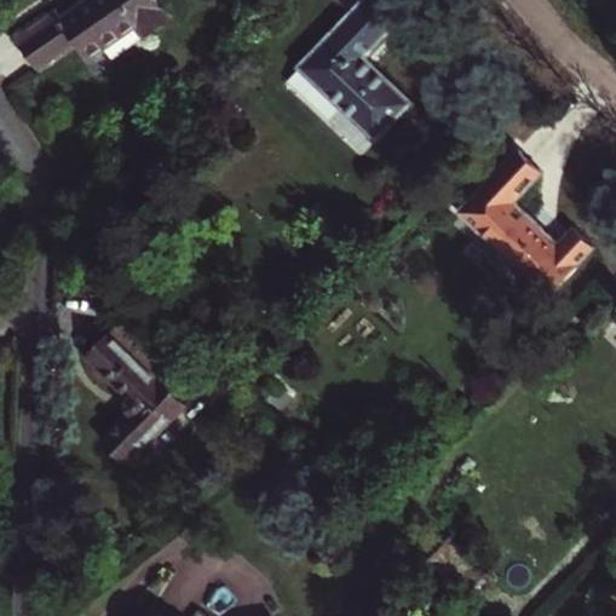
[(15,42),(39,74),(75,47),(87,63),(136,28),(145,40),(168,23),(151,0),(87,0),(61,19),(57,12),(15,42)]
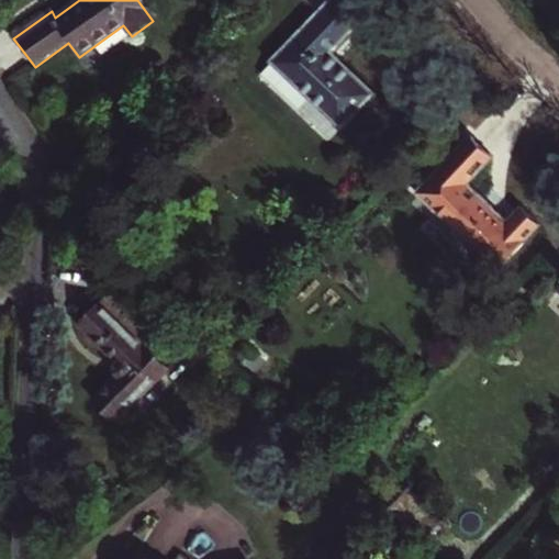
[(325,9),(271,65),(338,130),(370,97),(328,56),(362,21),(342,0),(315,0),(325,9)]
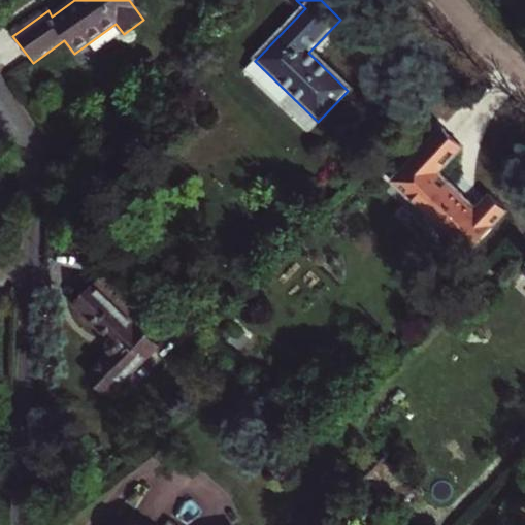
[(439,131),(389,183),(466,256),(505,214),(489,197),(474,211),(436,175),(460,151),(439,131)]
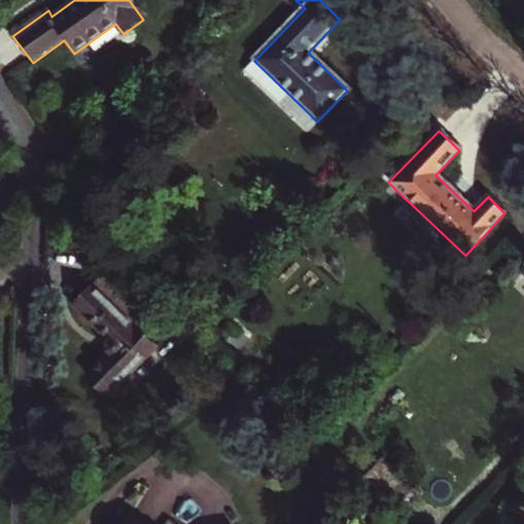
[(74,307),(115,347),(93,371),(113,390),(159,345),(139,326),(145,320),(102,278),(74,307)]
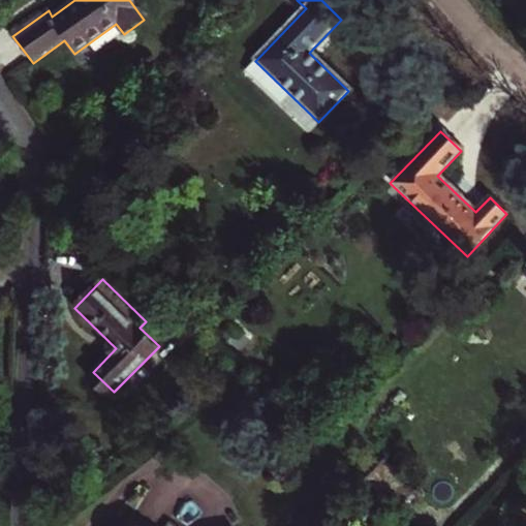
[(238,525),(236,521),(228,525),(226,523),(222,525),(148,525),(131,516),(125,525),(238,525)]
